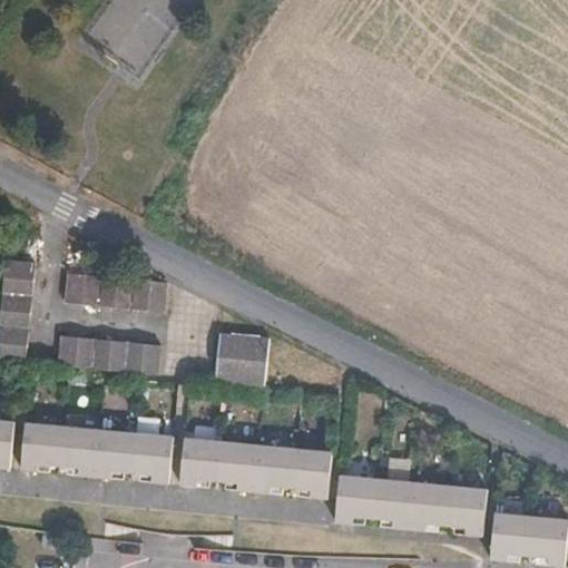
[(40,262),(13,257),(12,260),(1,358),(29,361),(40,262)]
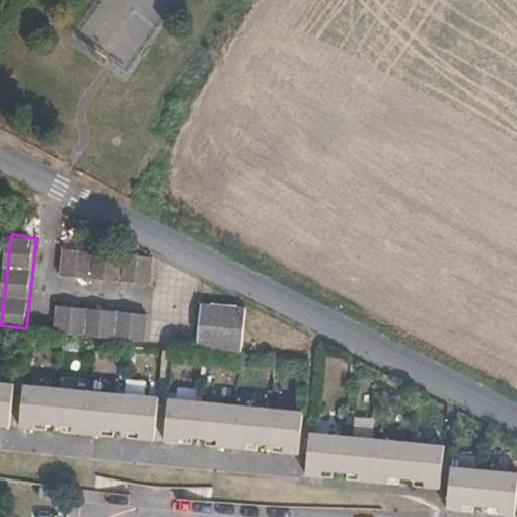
[(157,259),(68,248),(65,275),(154,284),(157,259)]
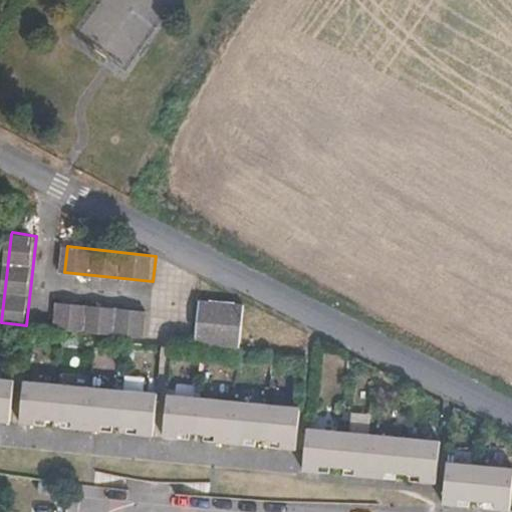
[(244,304),(201,299),(197,341),(240,346),(244,304)]
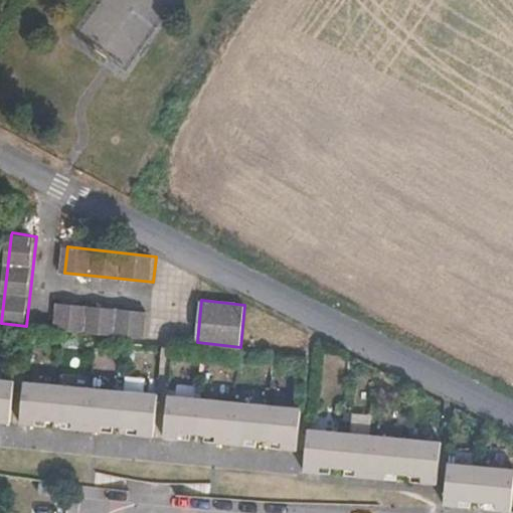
[(150,311),(61,302),(58,329),(147,338),(150,311)]
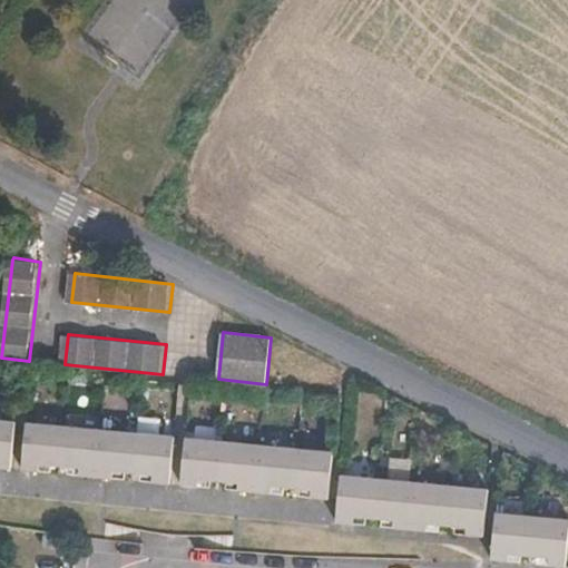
[(0,419),(0,464),(9,467),(13,421),(0,419)]
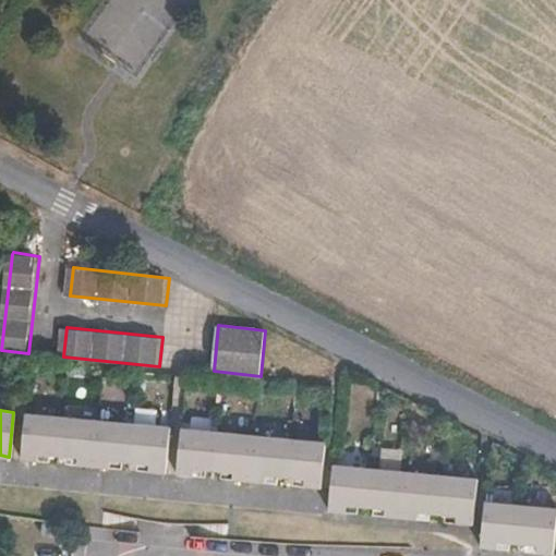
[(57,454),(60,417),(25,413),(21,458),(35,459),(36,451),(57,454)]
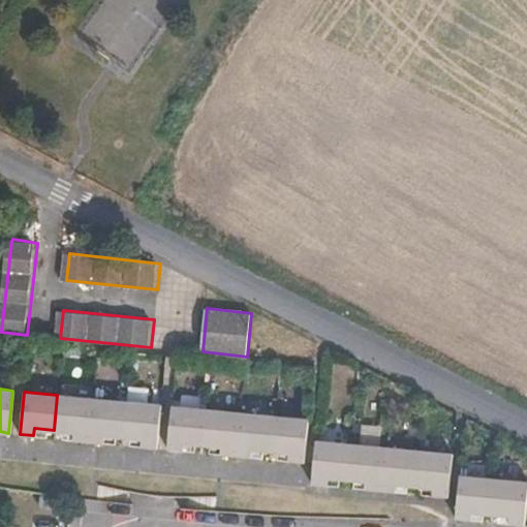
[(92,398),(57,395),(54,430),(69,432),(68,438),(88,440),(92,398)]
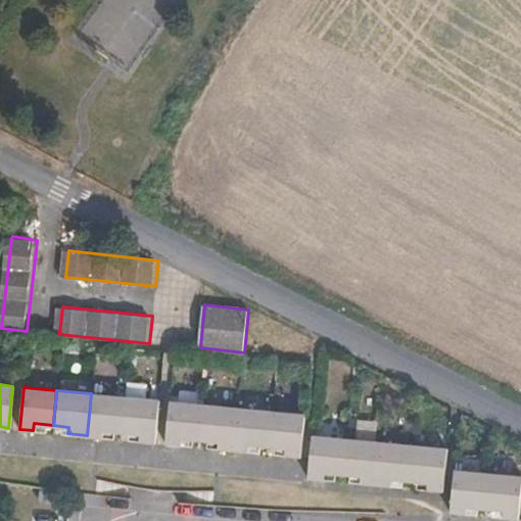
[(102,430),(122,432),(125,397),(91,393),(87,435),(101,437),(102,430)]
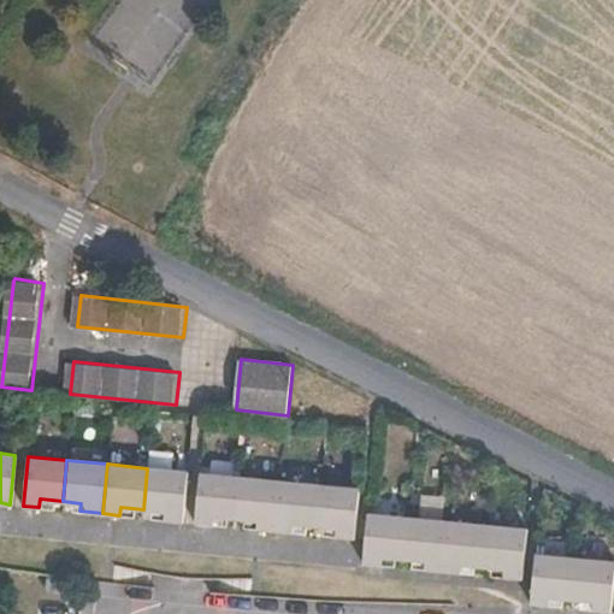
[(147,468),(143,509),(165,512),(165,517),(164,520),(182,521),(187,472),(147,468)]
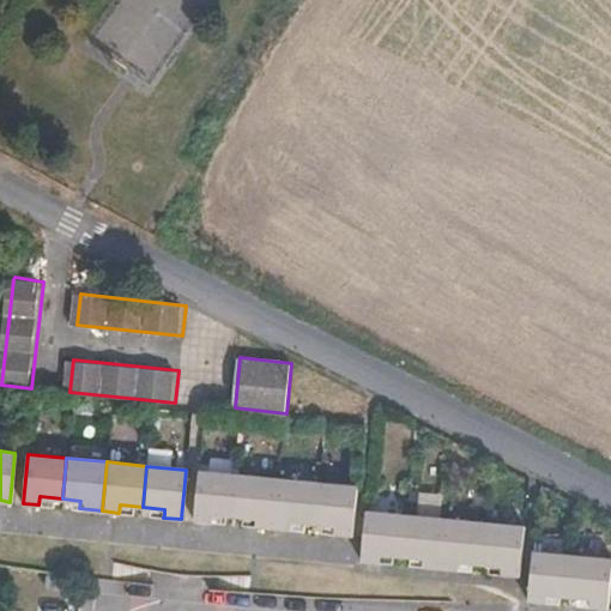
[(211,514),(234,516),(237,475),(198,471),(193,520),(210,522),(211,514)]
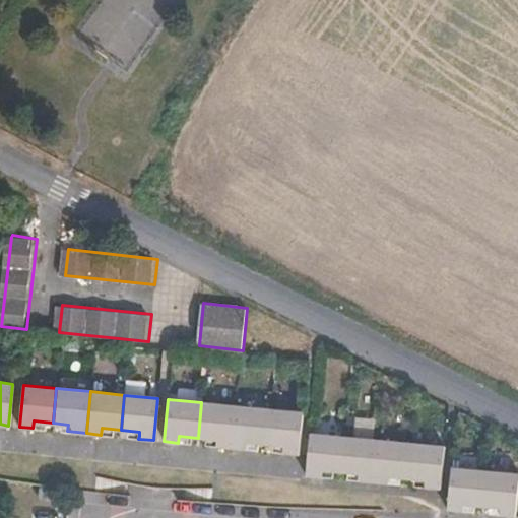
[(232,448),(236,405),(201,402),(198,438),(216,440),(215,447),(232,448)]
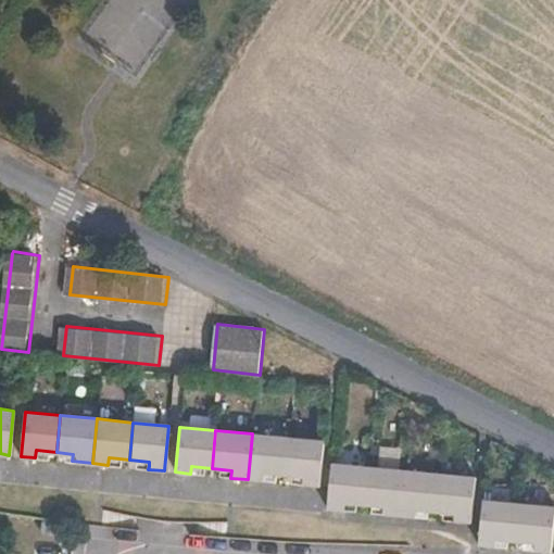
[(264,474),(282,476),(288,438),(252,433),(248,479),(263,481),(264,474)]
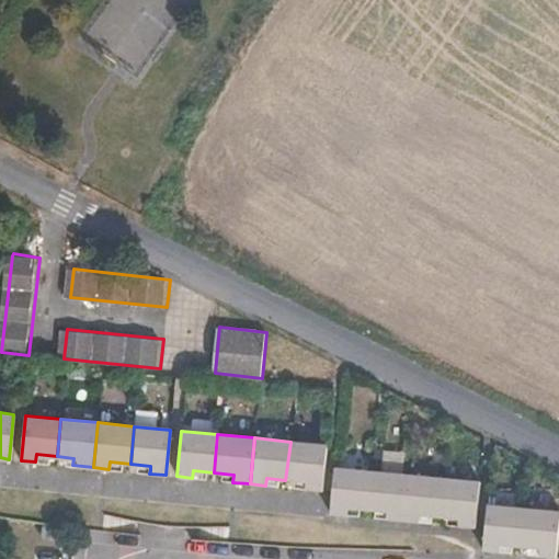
[(327,445),(291,442),(285,480),(305,481),(304,489),(322,491),(327,445)]
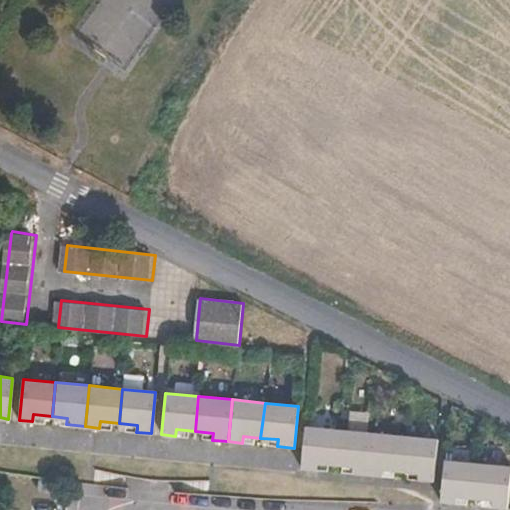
[(316,463),(334,465),(338,428),(306,424),(304,449),(302,468),(315,469),(316,463)]
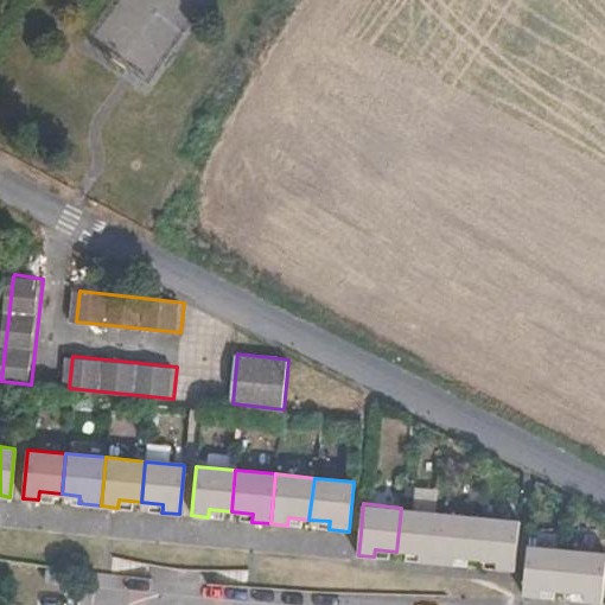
[(434,564),(440,513),(401,508),(396,552),(419,555),(418,561),(434,564)]
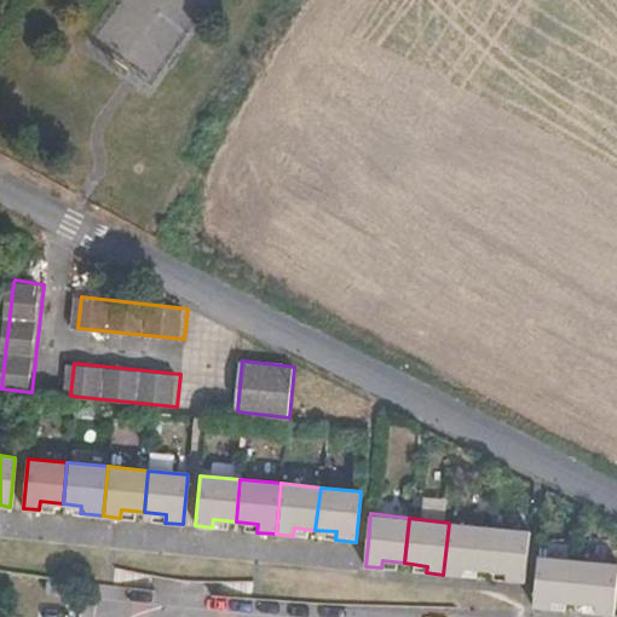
[(463,570),(484,572),(489,528),(449,523),(443,575),(462,577),(463,570)]
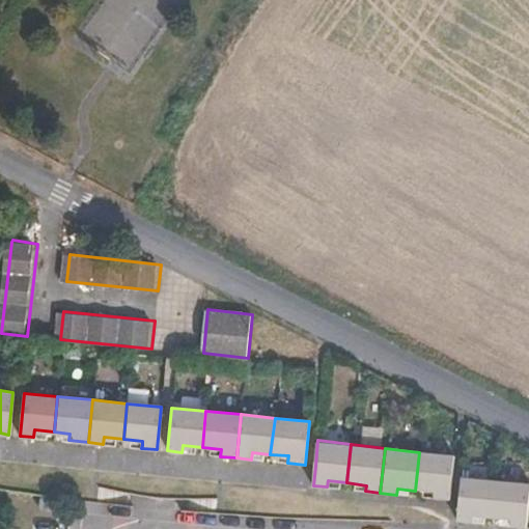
[(419,452),(415,491),(434,493),(434,499),(448,500),(453,456),(419,452)]
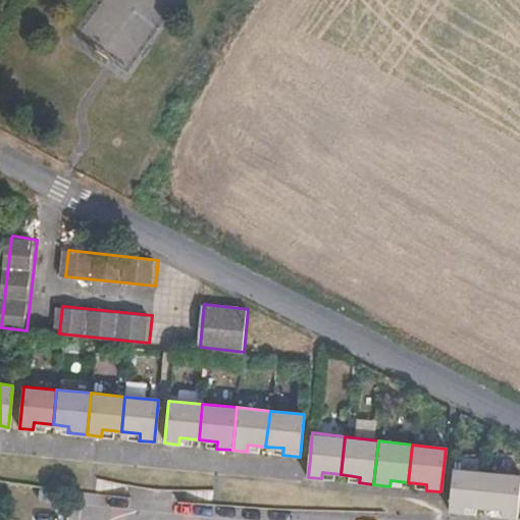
[(464,506),(482,508),(486,473),(453,469),(450,492),(448,512),(462,514),(464,506)]
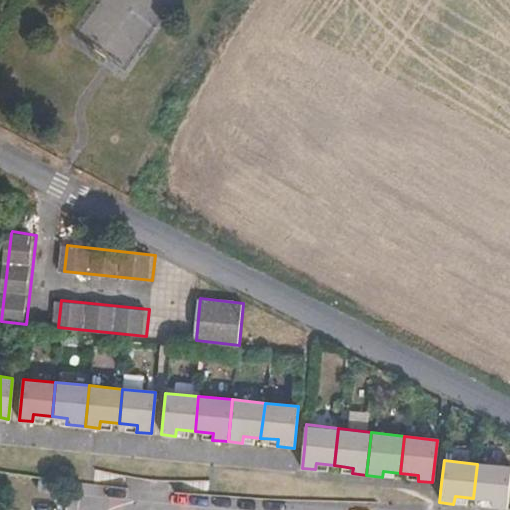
[(477,464),(473,498),(493,501),(493,508),(506,509),(509,478),(509,468),(477,464)]
